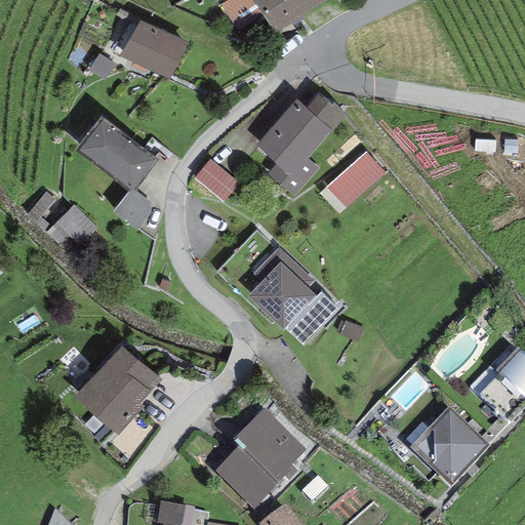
[(237,32),(263,15),(252,0),(227,0),(220,4),(237,32)]
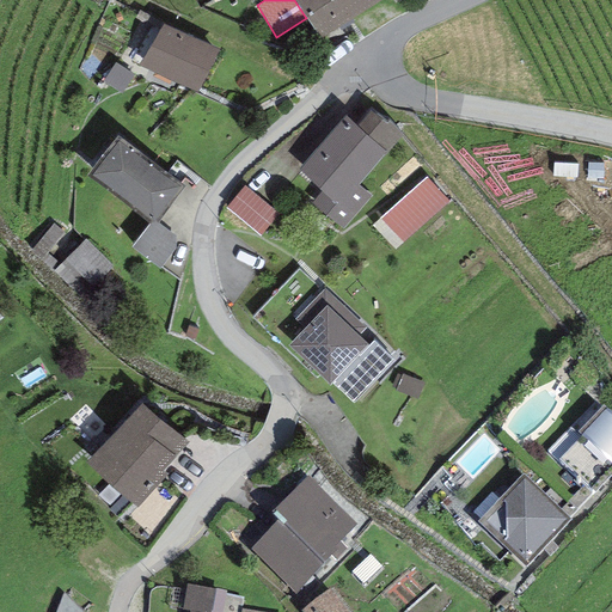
[(294,0),(306,18),(319,38),(378,0),(294,0)]
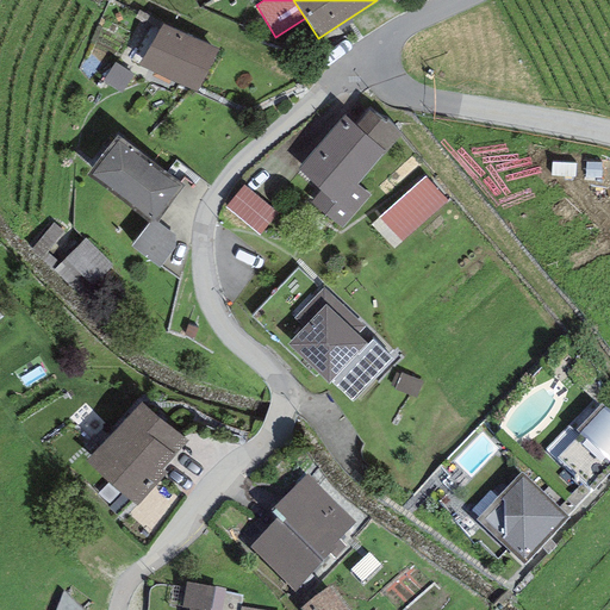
[(217,50),(162,24),(139,63),(197,92),(217,50)]
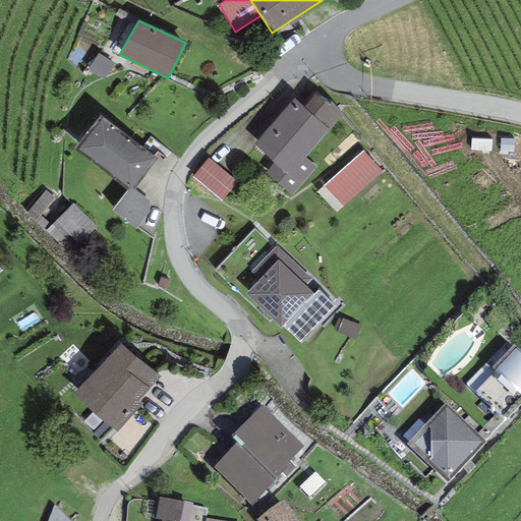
[(315,95),(303,106),(328,129),(342,115),(331,104),(328,106),(315,95)]
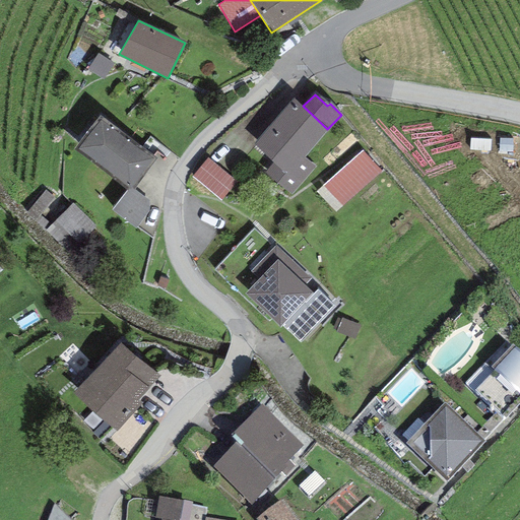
[(303,106),(294,99),(253,145),(272,161),(264,172),(290,195),(316,166),(304,155),(327,129),(303,106)]
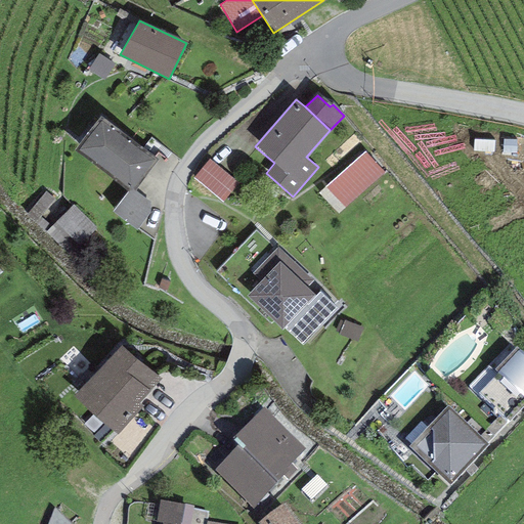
[(158,160),(100,117),(75,150),(127,190),(131,193),(135,188),(158,160)]
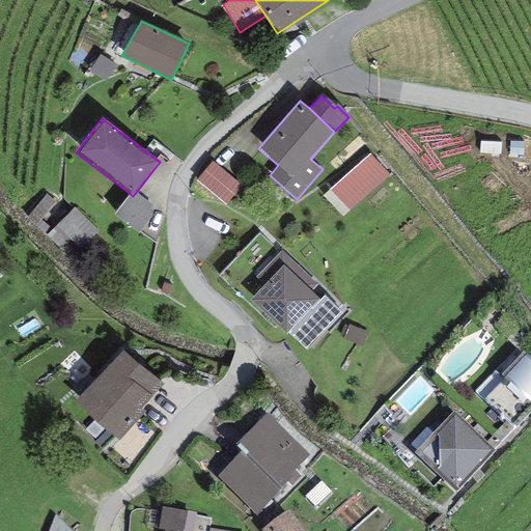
[(369,154),(323,196),(342,218),(389,175),(369,154)]
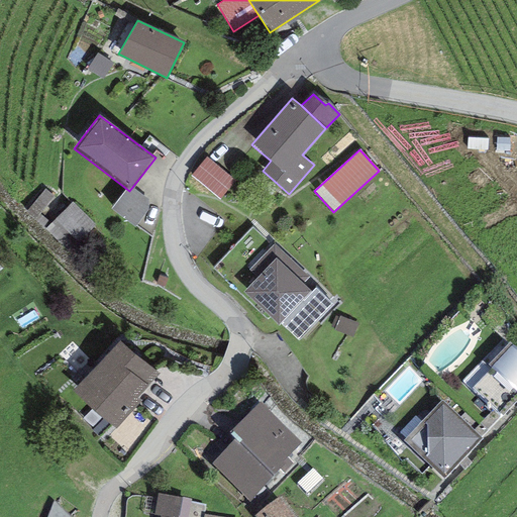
[(234,181),(206,158),(191,176),(219,199),(234,181)]
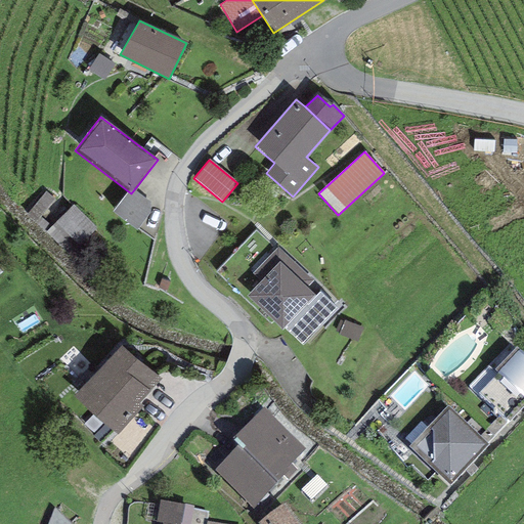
[(148,201),(135,188),(131,193),(127,190),(112,211),(136,229),(150,213),(148,201)]
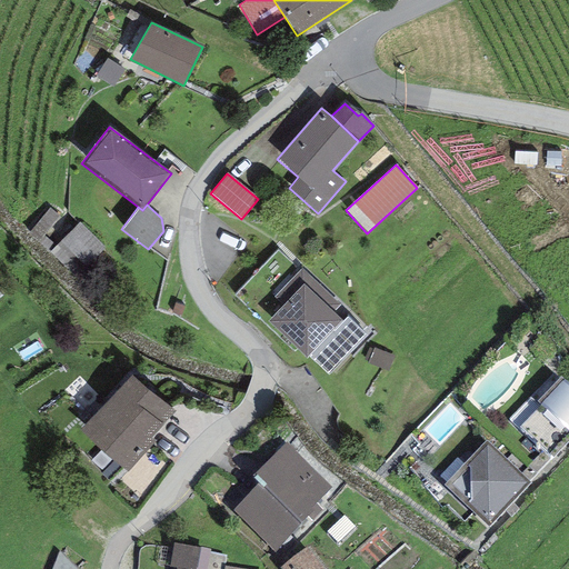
[(59,217),(49,208),(28,232),(49,252),(55,246),(43,235),(59,217)]
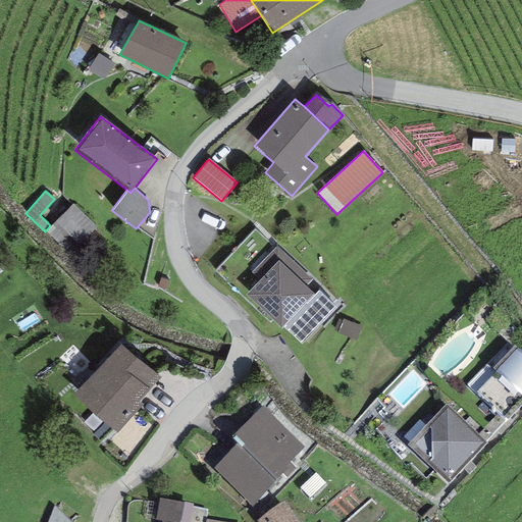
[(96,226),(72,204),(50,225),(45,231),(68,254),(96,226)]
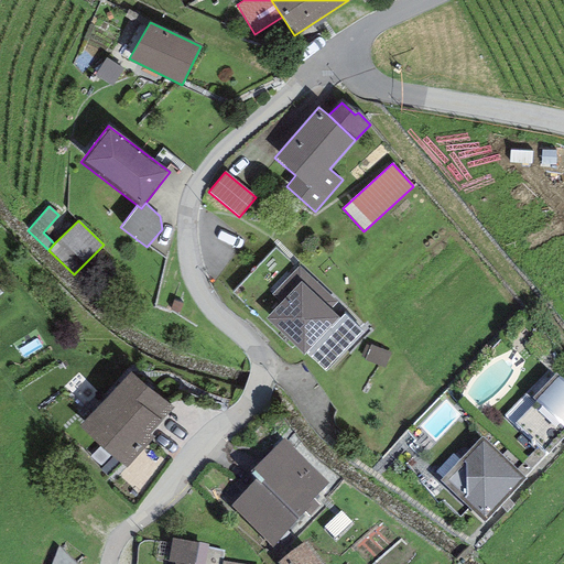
[(301,281),(266,317),(303,354),(305,351),(325,371),(364,333),(344,314),(339,318),(301,281)]
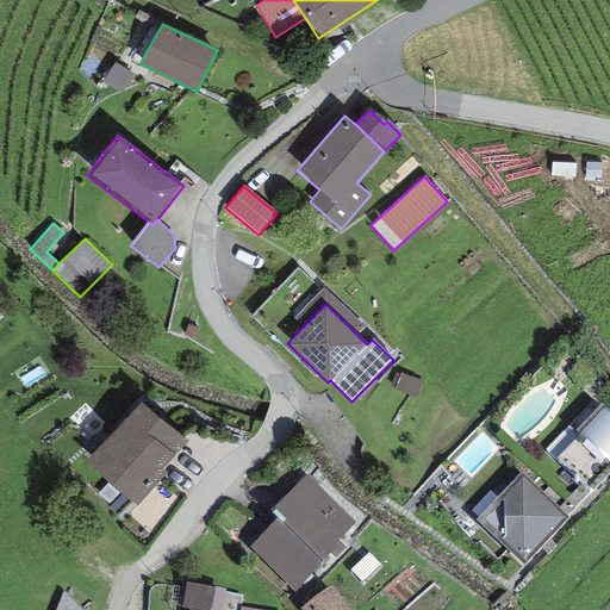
[(142,400),(87,461),(136,505),(166,473),(162,468),(187,441),(142,400)]
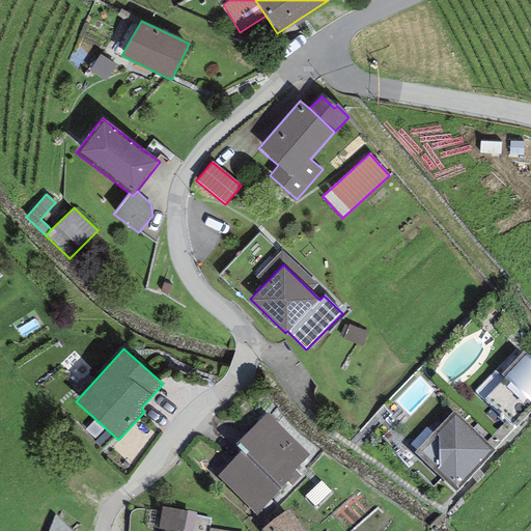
[(530,422),(530,368),(523,361),(500,384),(503,387),(484,407),(518,438),(530,422)]
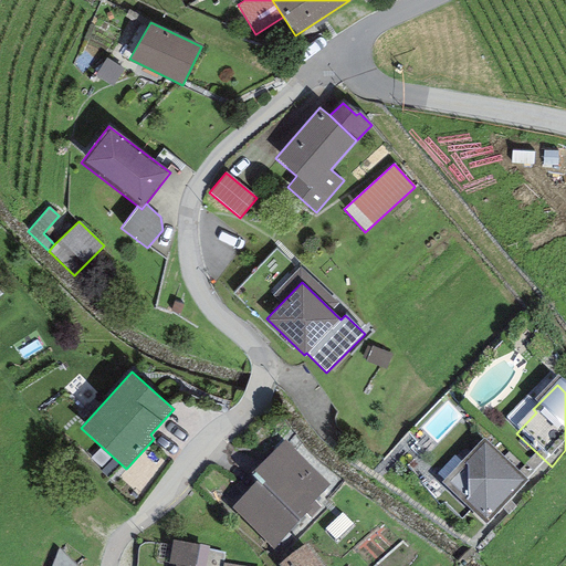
[(329,489),(284,447),(249,484),(255,491),(231,516),(273,556),(312,515),(308,512),(329,489)]
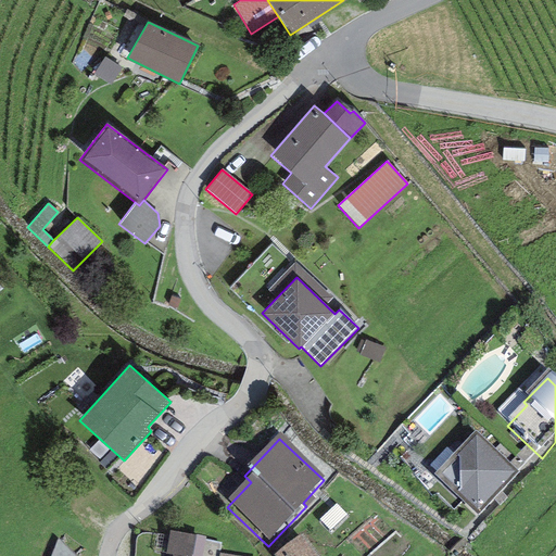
[(475,440),(433,483),(477,525),(518,481),(475,440)]
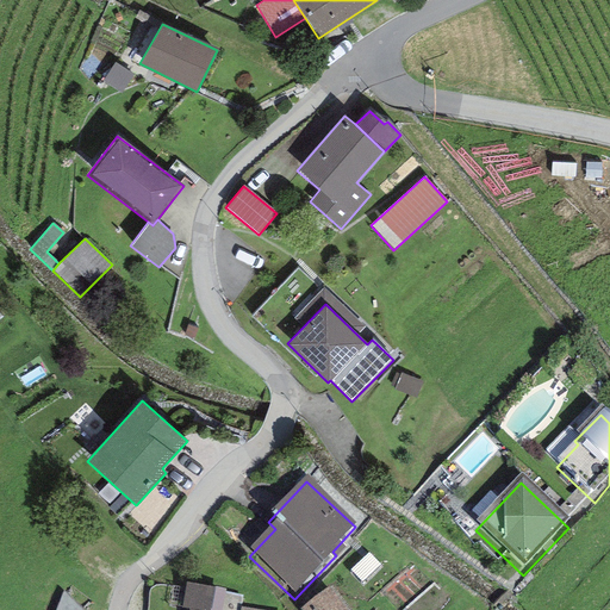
[(241,609),(243,598),(186,590),(181,609),(241,609)]
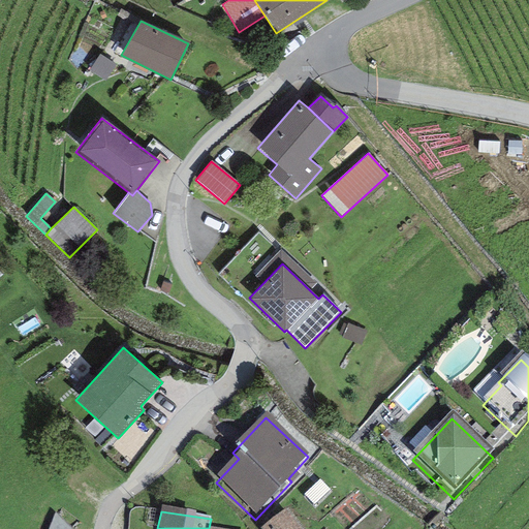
[(297,528),(286,515),(266,528),(297,528)]
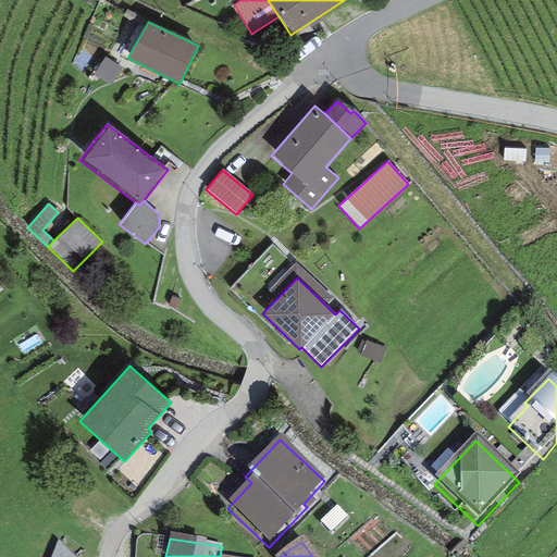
All buildings are outlined.
